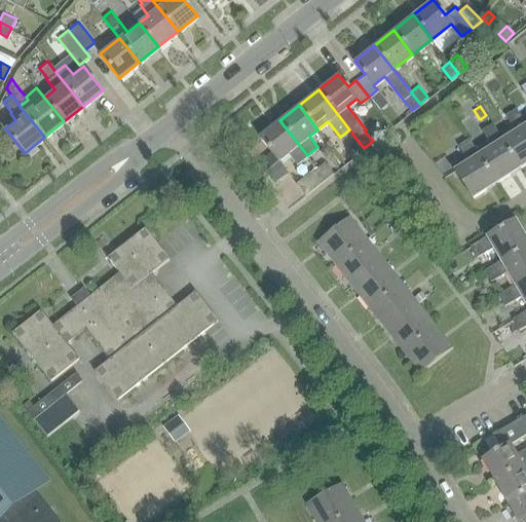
[(502,139),(520,165),(525,161),(525,123),(525,122),(516,107),(505,113),(516,129),(502,138),(502,139)]
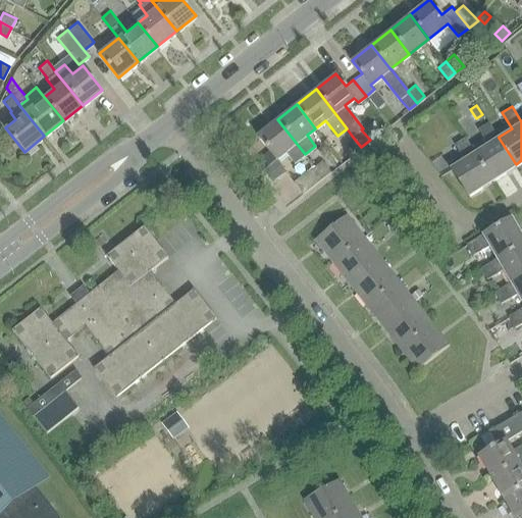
[(258,135),(268,149),(256,159),(271,178),(284,168),(276,158),(285,152),(295,162),(305,154),(277,119),(258,135)]
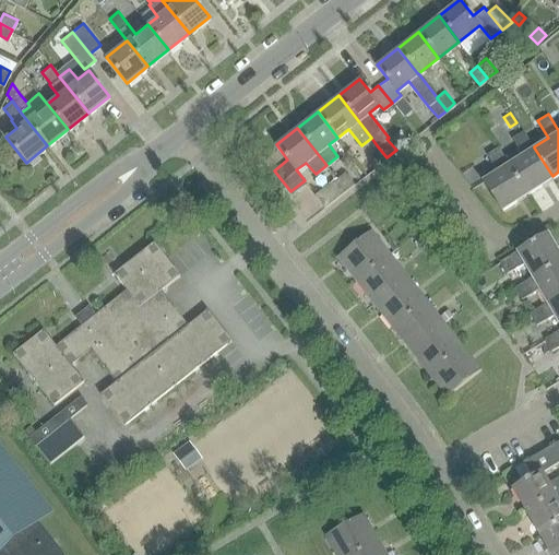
[(509,163),(527,192),(552,176),(534,148),(534,146),(523,129),(512,137),(523,154),(509,163)]
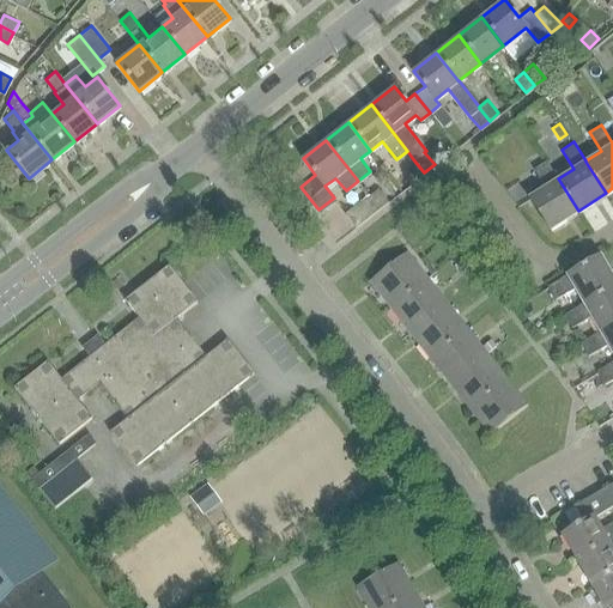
[(413,159),(404,166),(416,180),(424,172),(413,159)]
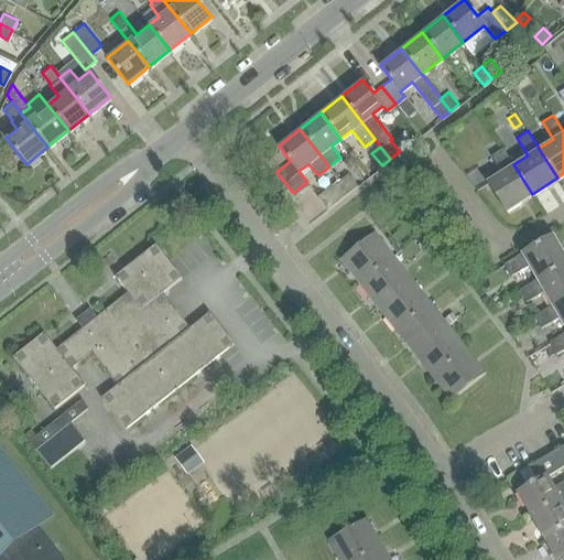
[(513,164),(502,147),(491,154),(502,172),(487,181),(506,211),(532,194),(513,164)]
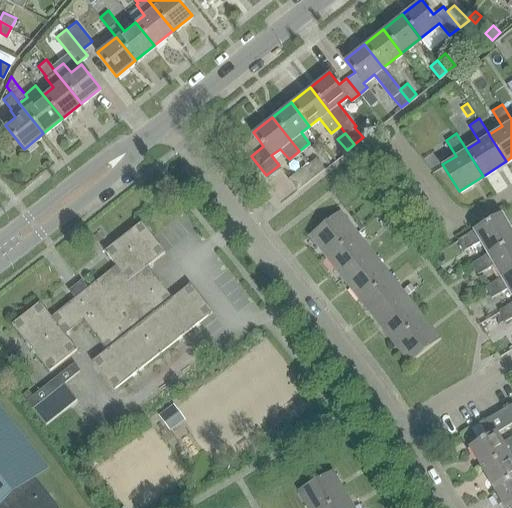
[(307,161),(316,173),(324,167),(315,156),(308,161),(307,161)]
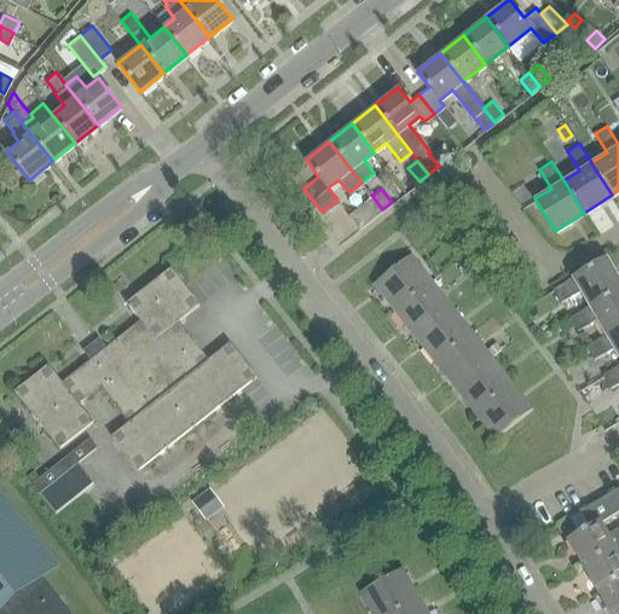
[(359,229),(382,209),(371,195),(370,195),(347,214),(359,229)]
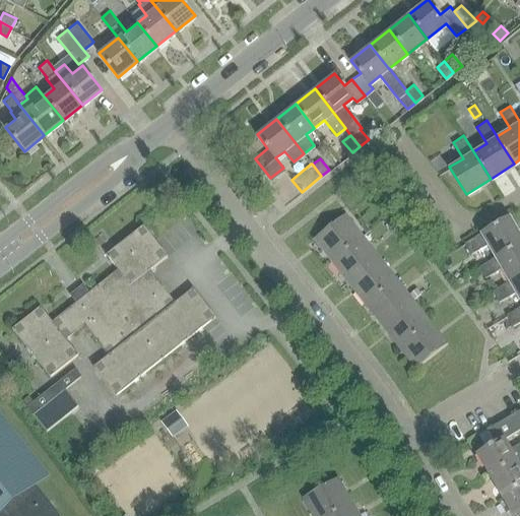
[(330,259),(362,234),(344,212),(313,237),(330,259)]
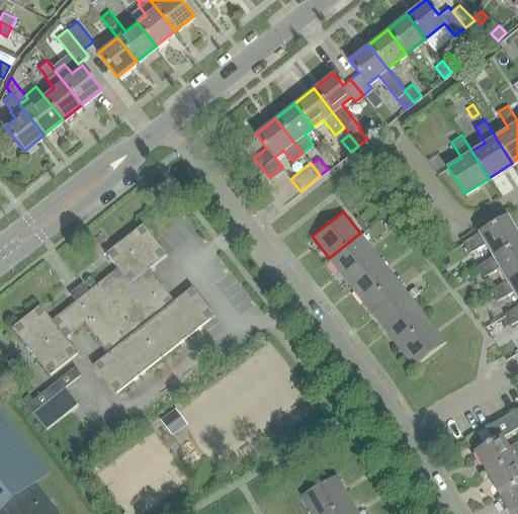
[(486,242),(493,255),(517,241),(517,235),(507,216),(462,241),(468,252),(486,242)]
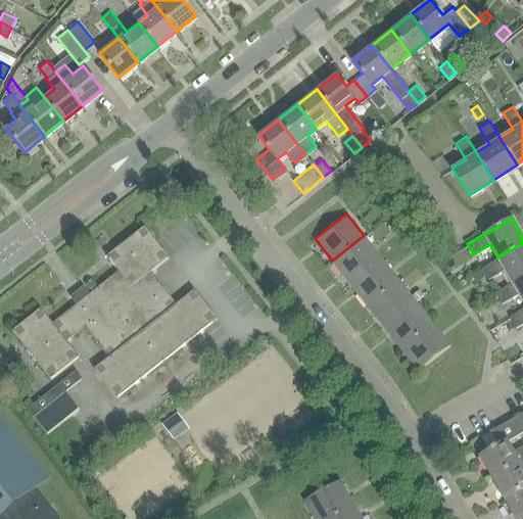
[(69,294),(77,303),(52,323),(40,308),(12,329),(50,377),(78,356),(64,339),(84,324),(109,356),(93,368),(115,395),(216,317),(194,288),(175,303),(148,271),(168,255),(143,225),(106,254),(119,270),(90,293),(83,284),(69,294)]
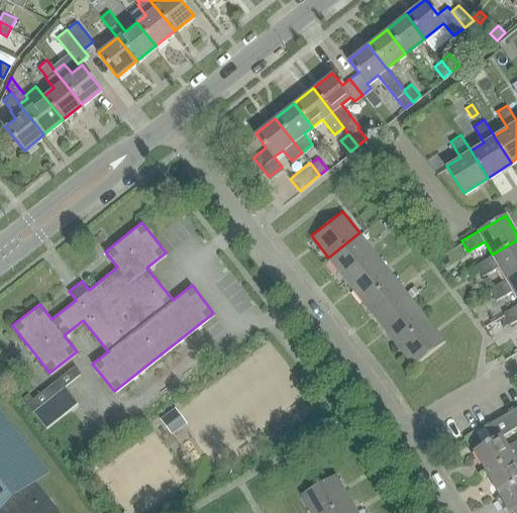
[(359,232),(328,258),(345,279),(377,253),(359,232)]
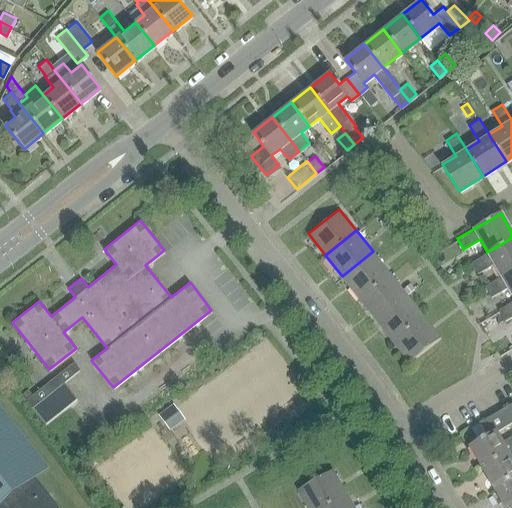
[(511,269),(511,238),(487,252),(471,261),(477,272),(493,263),(501,276),(511,269)]
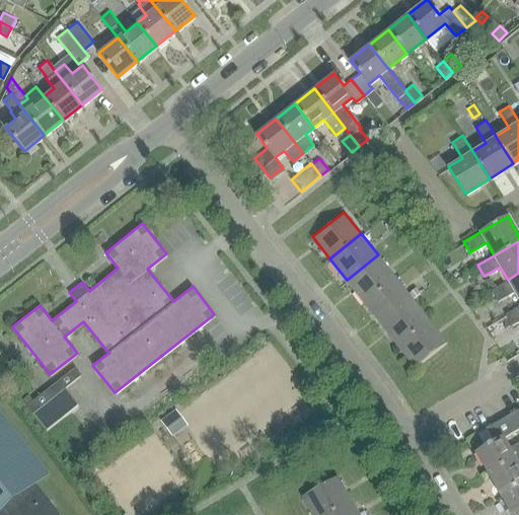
[(378,254),(347,280),(363,301),(395,276),(378,254)]
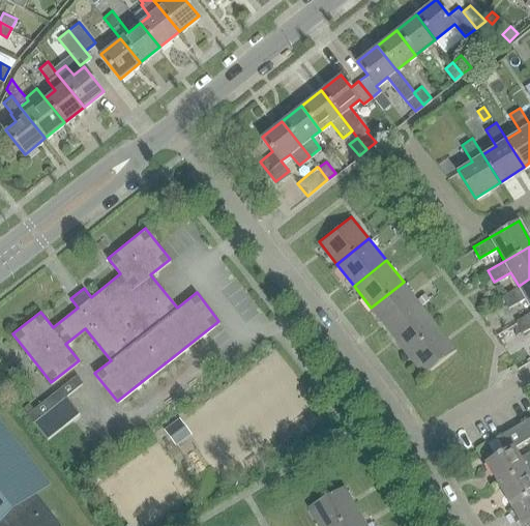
[(529,279),(519,286),(501,295),(508,307),(525,296),(529,305),(529,279)]
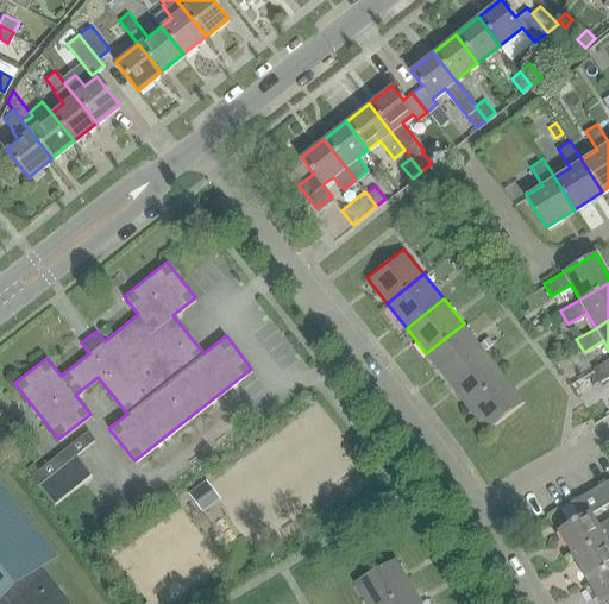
[(464,323),(426,353),(446,378),(483,348),(464,323)]
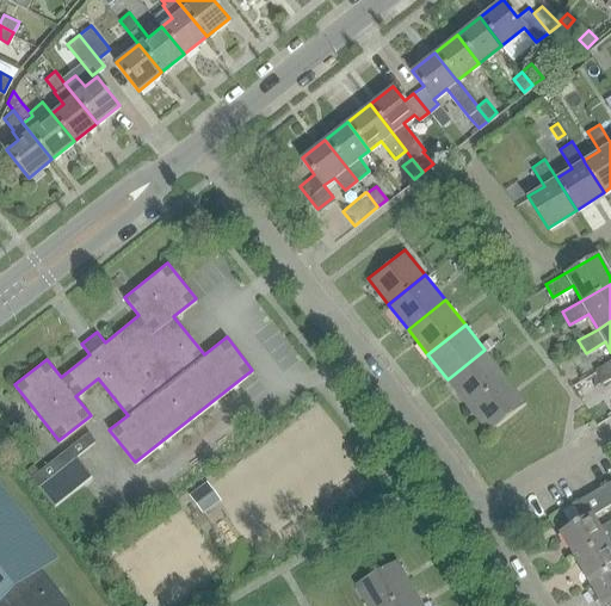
[(488,338),(481,344),(485,350),(493,344),(488,338)]
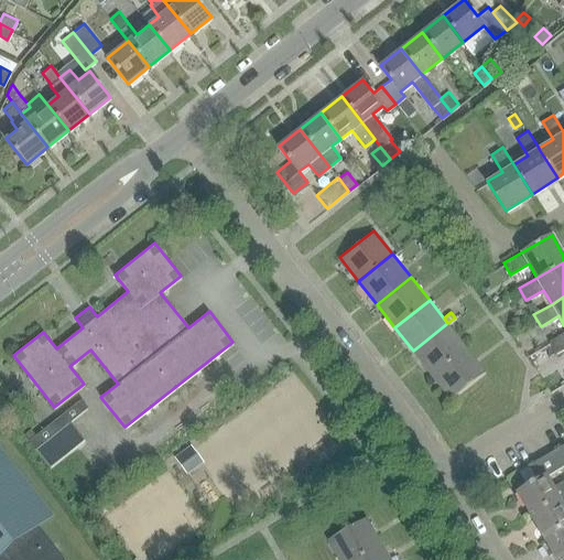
[(447,323),(413,351),(432,374),(466,346),(447,323)]
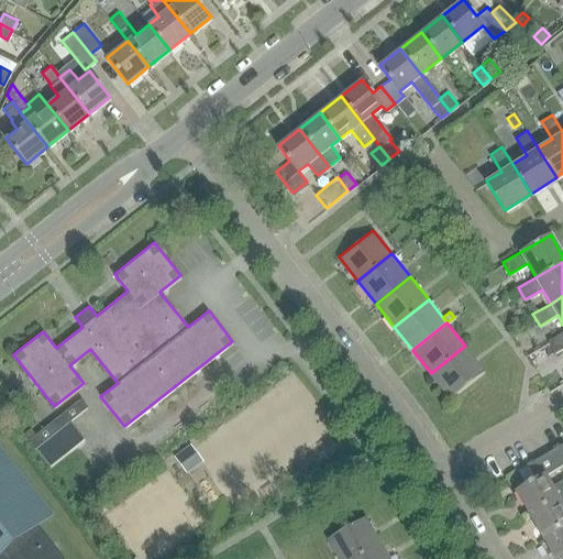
[(562,330),(548,340),(554,351),(562,346),(562,330)]
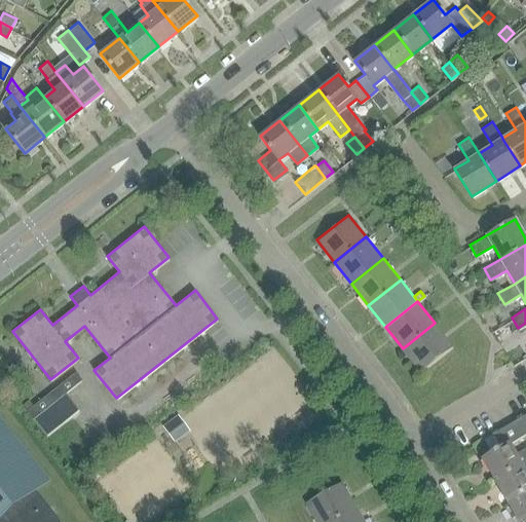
[(452,345),(435,323),(403,348),(420,370),(452,345)]
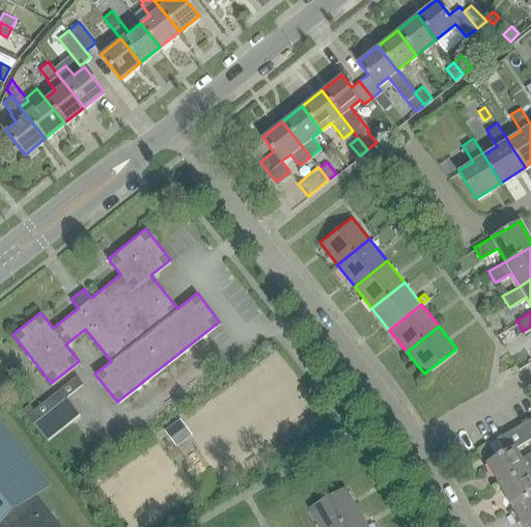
[(64,397),(83,382),(77,373),(26,413),(32,421),(64,397)]
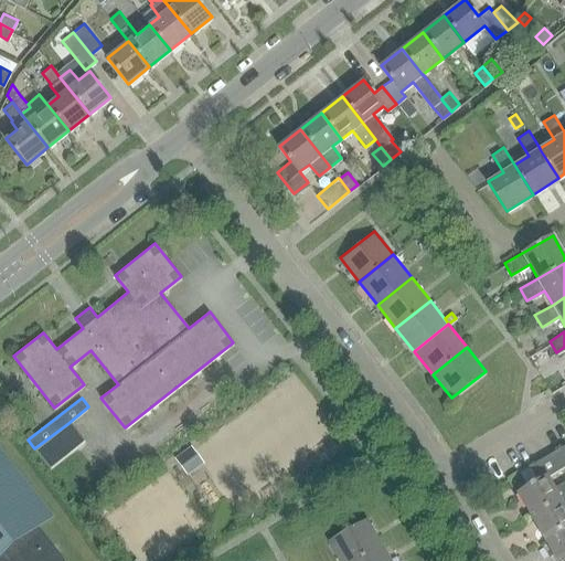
[(68,423),(34,448),(49,466),(82,440),(68,423)]
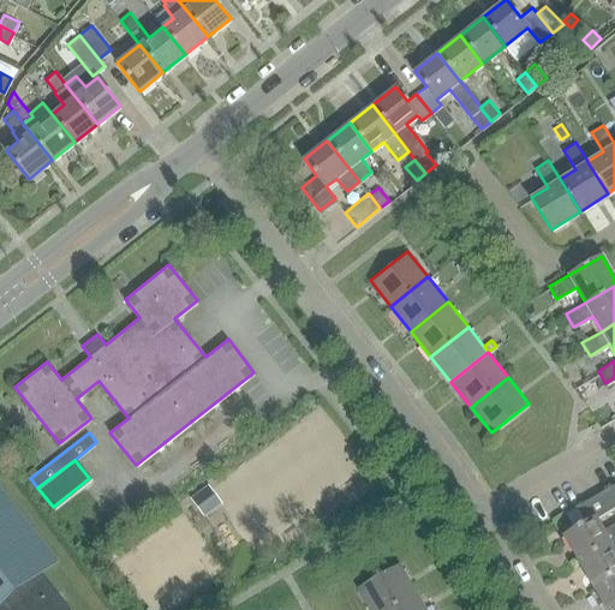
[(189,496),(203,514),(221,501),(208,482),(189,496)]
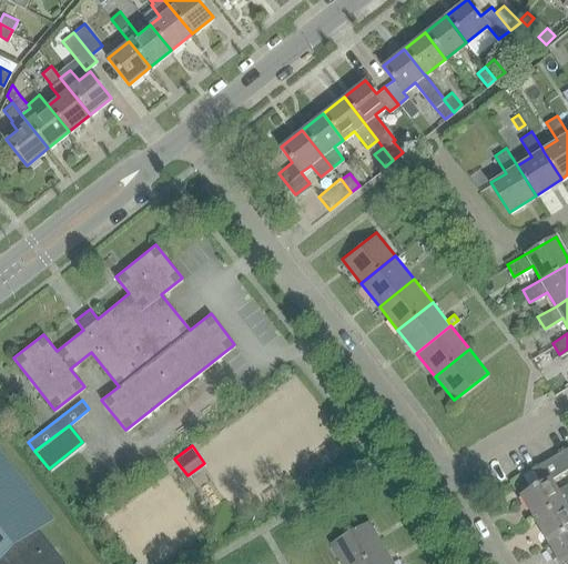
[(567,445),(531,467),(540,483),(520,494),(534,519),(567,497),(567,482),(557,490),(550,479),(567,467),(567,445)]
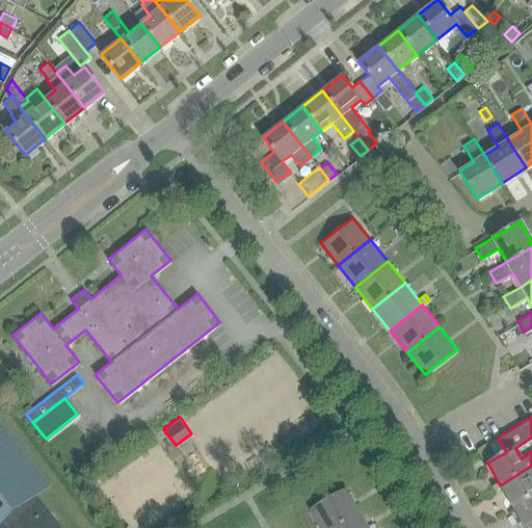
[(60,527),(33,493),(47,481),(0,423),(0,422),(0,527),(60,527)]
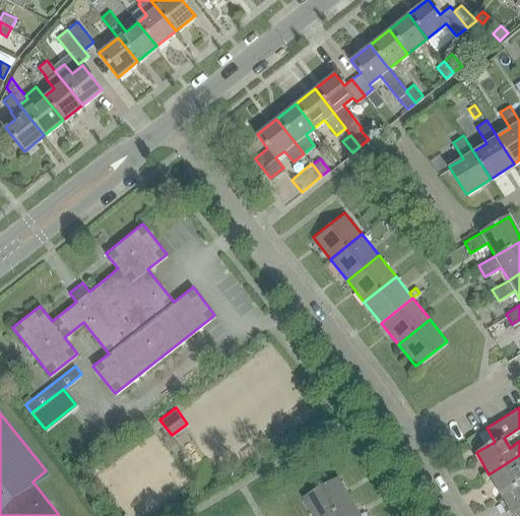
[(502,496),(519,485),(519,455),(489,474),(502,496)]
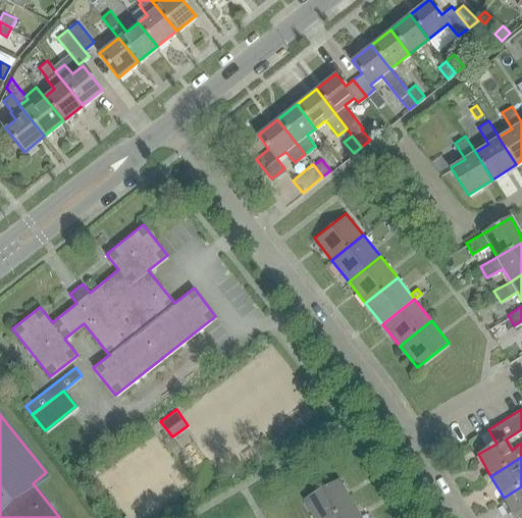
[(315,517),(323,517),(353,502),(338,477),(304,498),(315,517)]
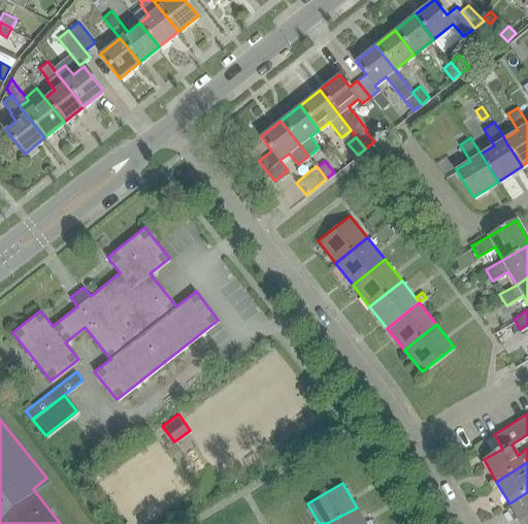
[(527,492),(509,503),(521,523),(523,523),(527,521),(527,492)]
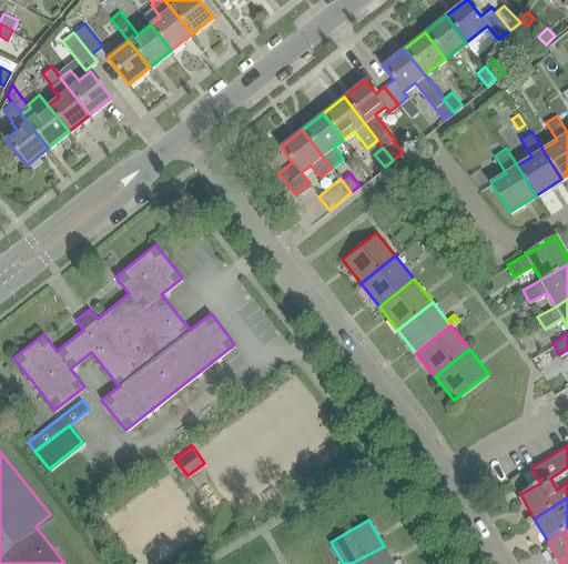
[(394,563),(384,546),(352,563),(394,563)]
